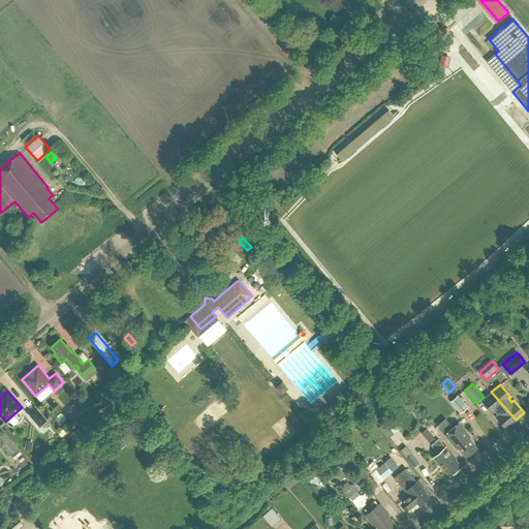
[(496,416),(506,428),(516,419),(491,392),(481,400),(492,412),(494,410),(497,414),(496,416)]
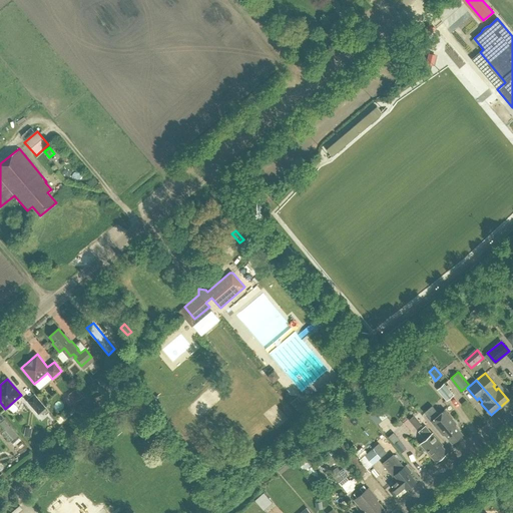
[(444,384),(437,390),(445,400),(452,394),(444,384)]
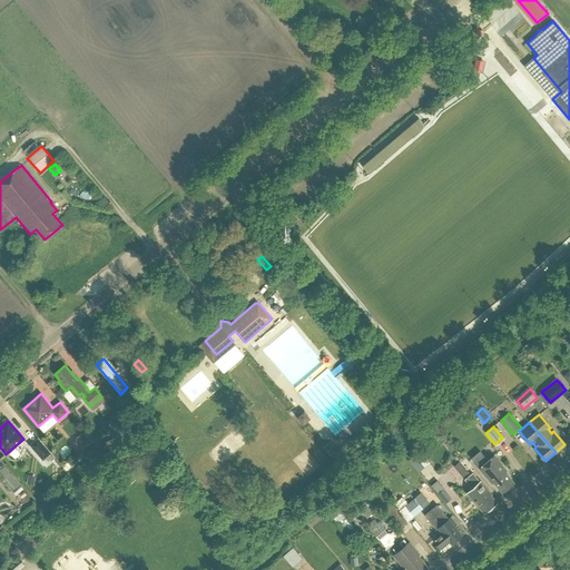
[(30,444),(42,460),(51,452),(38,436),(30,444)]
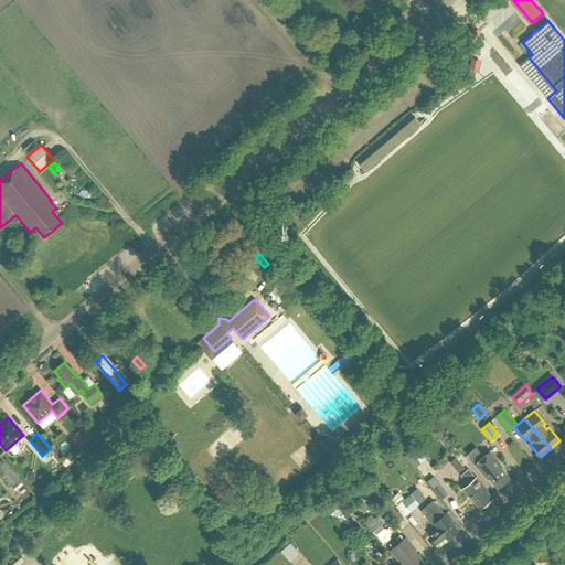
[(323,439),(319,443),(326,451),(331,446),(333,445),(326,437),(323,439)]
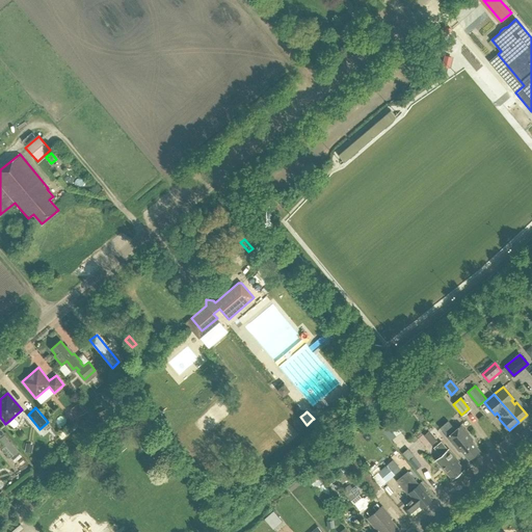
[(440,427),(447,436),(458,451),(461,451),(468,459),(479,450),(472,442),(473,439),(460,425),(454,430),(448,421),(440,427)]
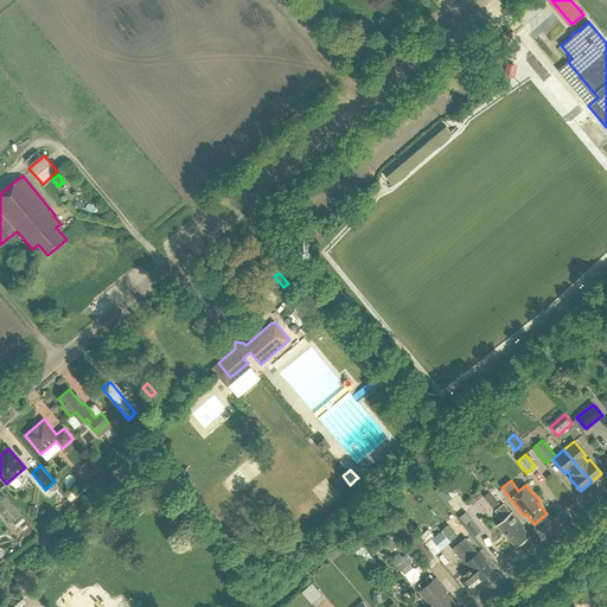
[(447,485),(440,490),(448,500),(455,496),(447,485)]
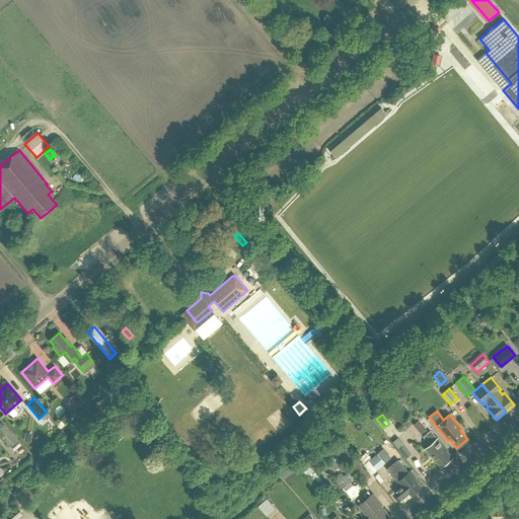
[(418,421),(414,425),(418,430),(422,426),(418,421)]
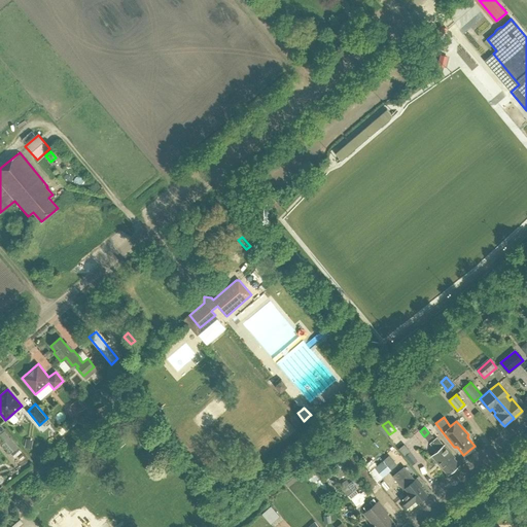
[(429,443),(435,451),(431,455),(448,475),(459,464),(454,458),(455,457),(444,444),(444,445),(436,436),(429,443)]
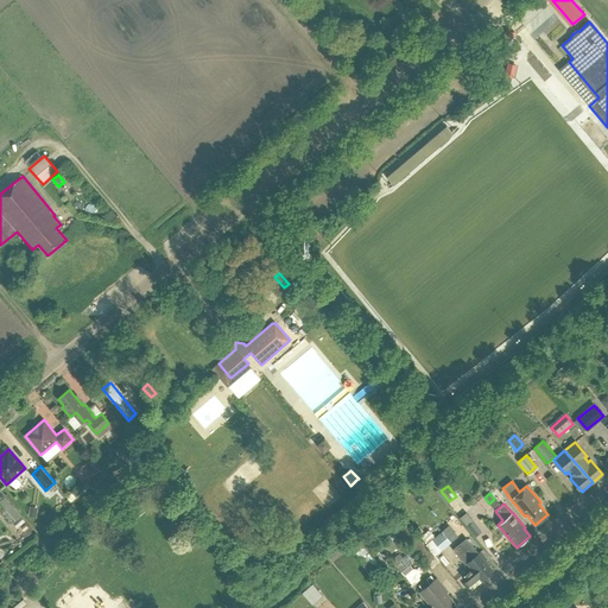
[(29,517),(37,518),(39,508),(31,506),(29,517)]
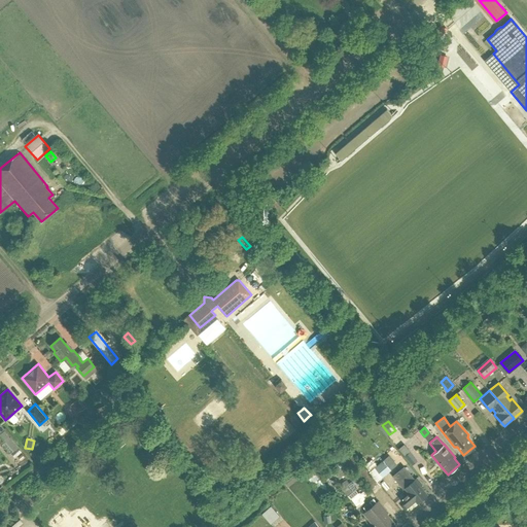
[(403,445),(398,450),(405,457),(410,452),(403,445)]
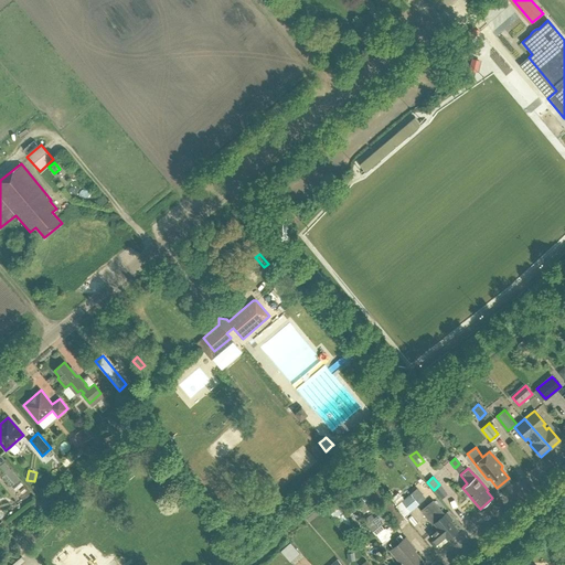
[(408,493),(395,505),(404,515),(417,504),(408,493)]
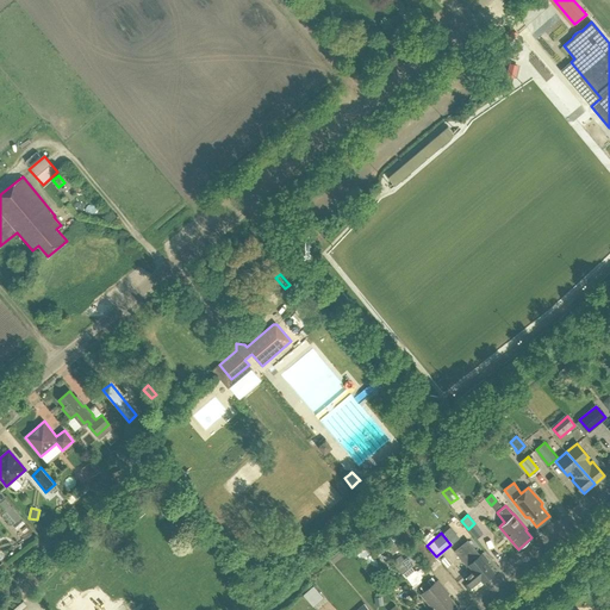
[(484,560),(486,558),(483,553),(480,555),(468,540),(455,551),(467,566),(468,565),(472,568),(462,577),(471,586),(480,579),(483,583),(495,573),(484,560)]
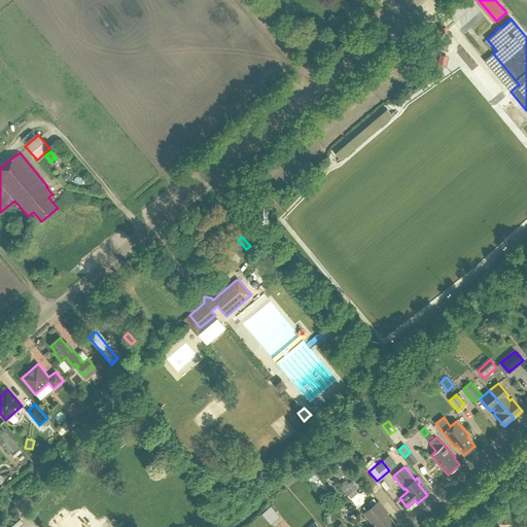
[(342,489),(353,495),(359,483),(347,477),(342,489)]
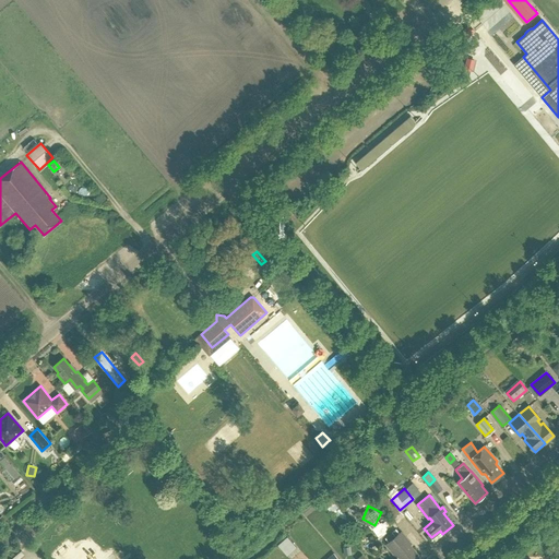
[(380,523),(371,531),(376,536),(385,528),(380,523)]
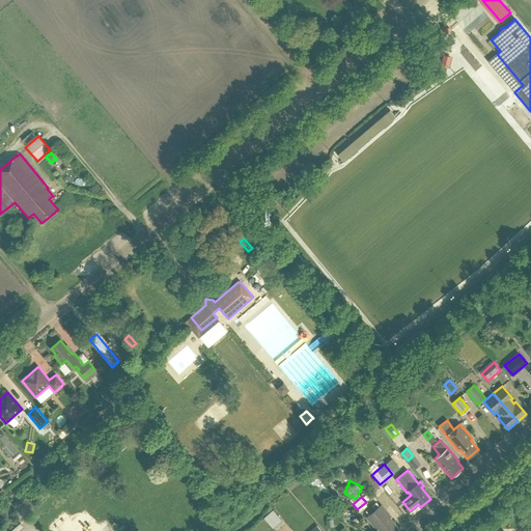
[(375,528),(376,527),(380,530),(391,530),(397,526),(389,516),(390,515),(380,504),(366,515),(375,528)]
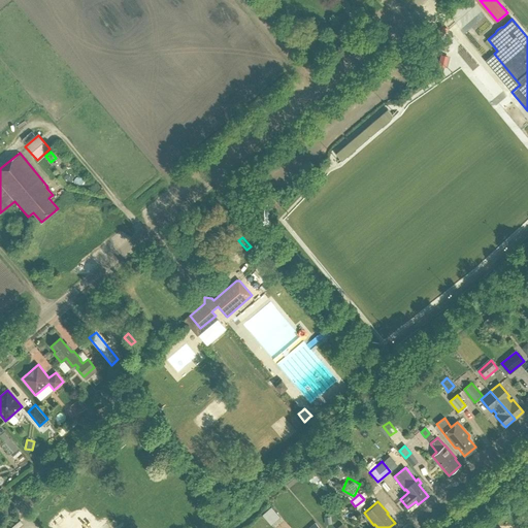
[(262,515),(267,521),(275,513),(270,506),(262,515)]
